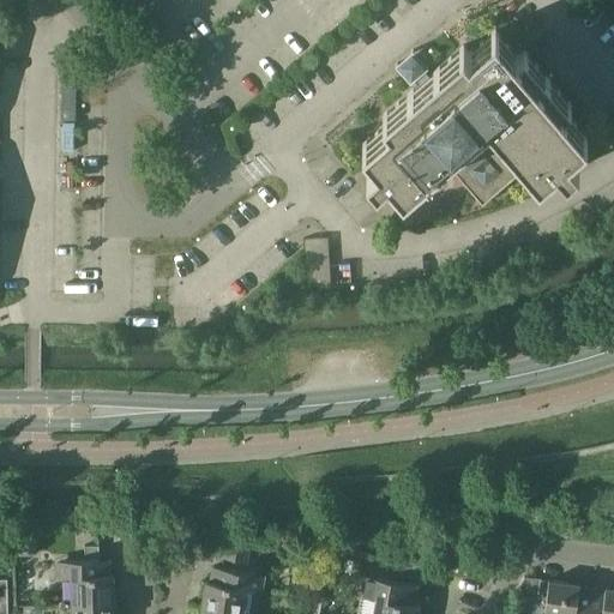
[(429,74),(419,62),(407,73),(417,85),(383,115),(389,121),(362,144),(378,162),(367,172),(378,184),(389,174),(404,192),(444,156),(451,164),(450,166),(482,204),(521,172),(519,170),(527,163),(540,178),(558,162),(566,174),(579,163),(570,151),(588,137),(565,110),(572,104),(525,49),(518,55),(495,29),(469,52),(464,46),(429,74)]
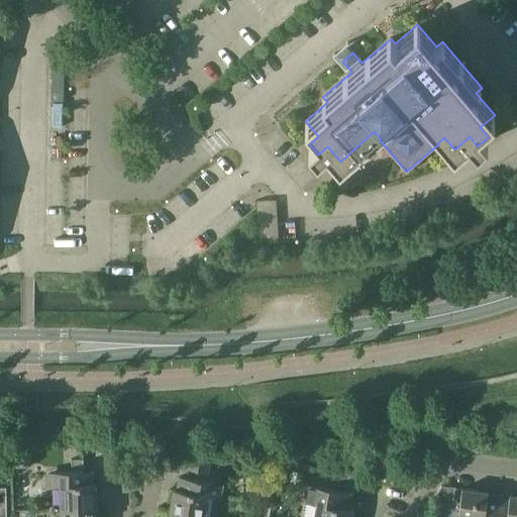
[(276,200),(255,201),(259,242),(279,241),(276,200)]
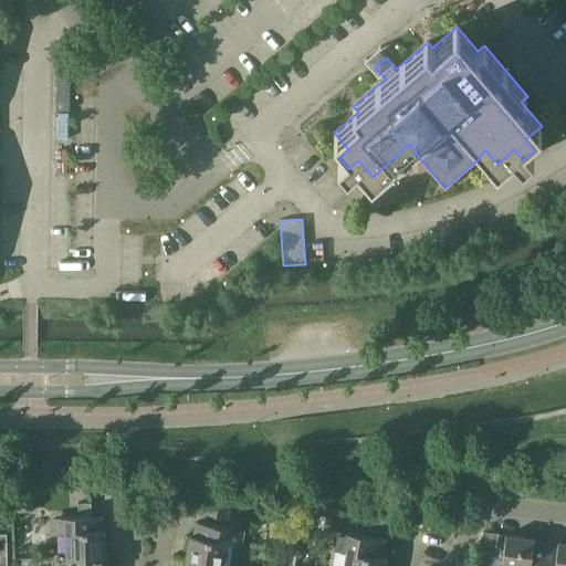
[(12,492),(12,512),(33,511),(33,492),(12,492)]
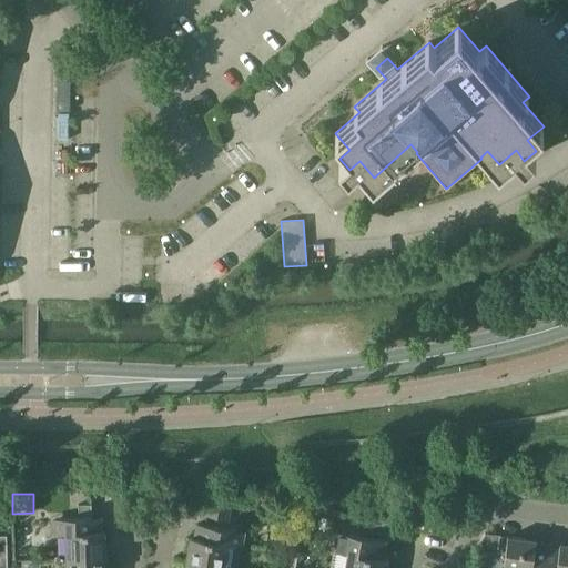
[(229,518),(231,506),(232,500),(210,497),(206,515),(229,518)]
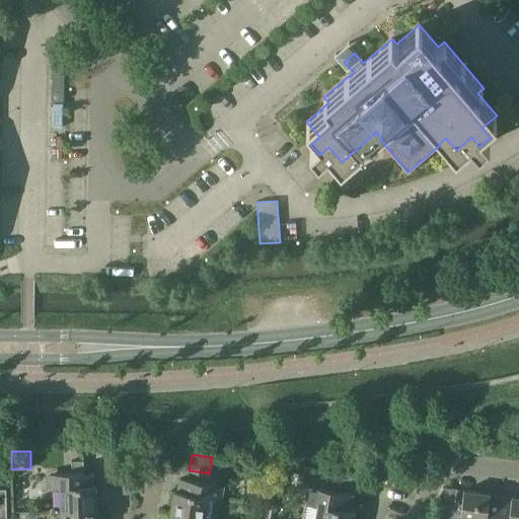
[(72,461),(72,473),(83,473),(83,461),(72,461)]
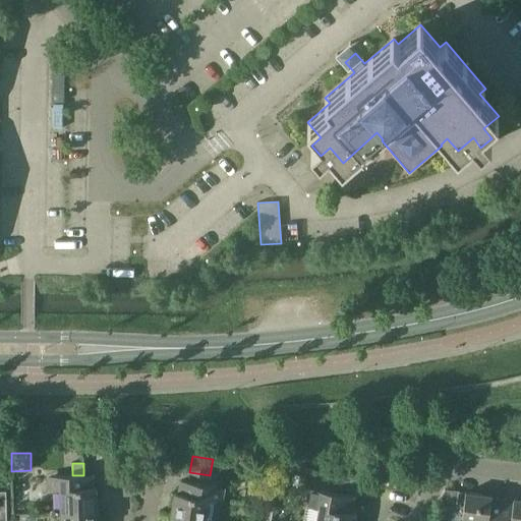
[(60,489),(61,513),(97,511),(97,486),(85,487),(85,475),(83,475),(72,475),(55,475),(56,489),(60,489)]
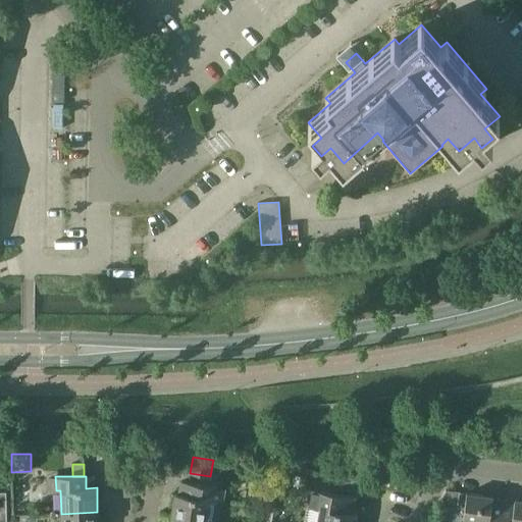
[(171,517),(202,521),(217,521),(220,502),(224,503),(226,488),(181,481),(179,493),(175,493),(171,517)]
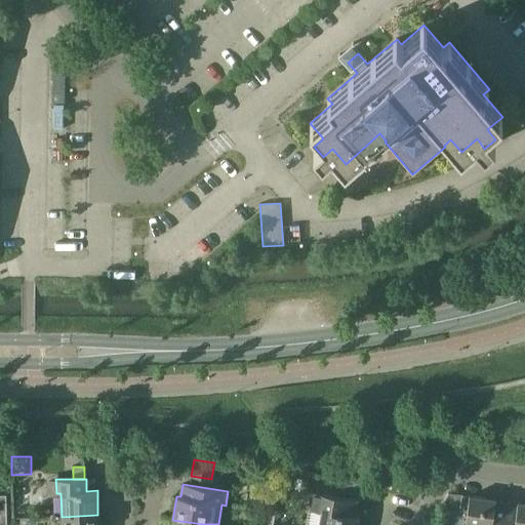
[(309,510),(322,512),(319,524),(356,524),(357,517),(354,517),(356,499),(312,492),(309,510)]
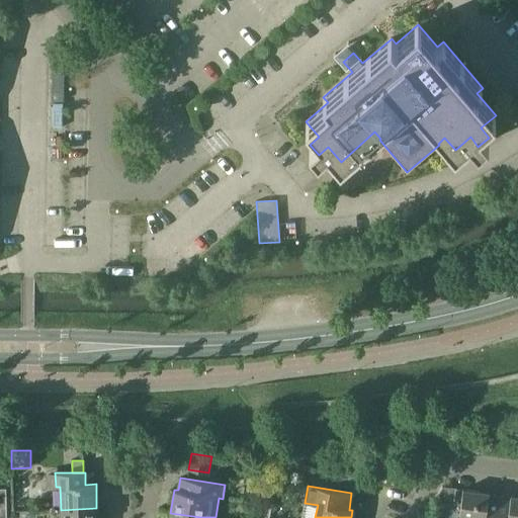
[(442,486),(442,487),(437,498),(454,500),(456,488),(442,486)]
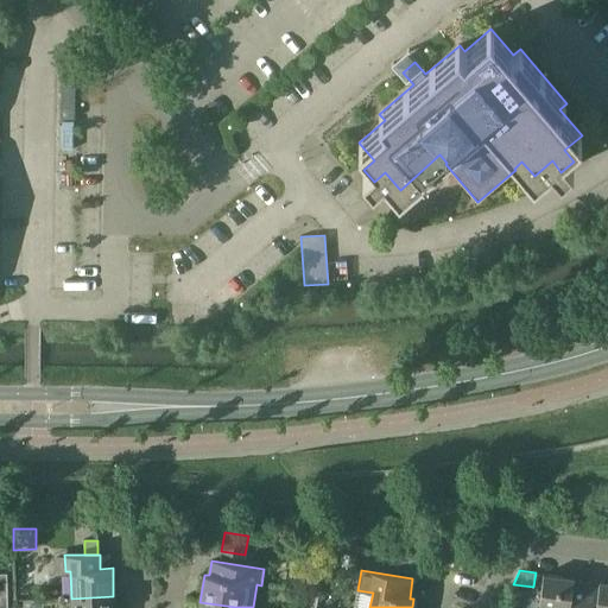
[(583,607),(588,583),(574,581),(575,578),(544,575),(538,607),(583,607)]
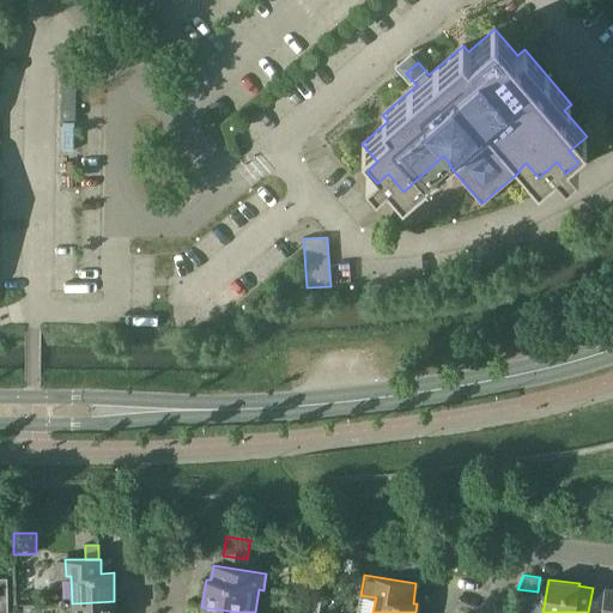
[(612,612),(612,587),(605,587),(605,589),(593,588),(588,612),(612,612)]
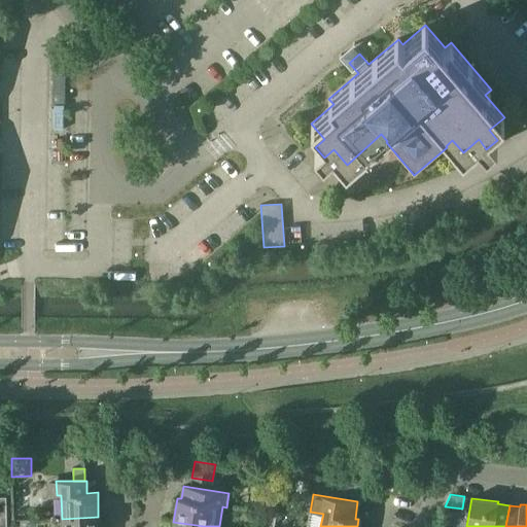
[(267,515),(265,526),(273,526),(276,517),(267,515)]
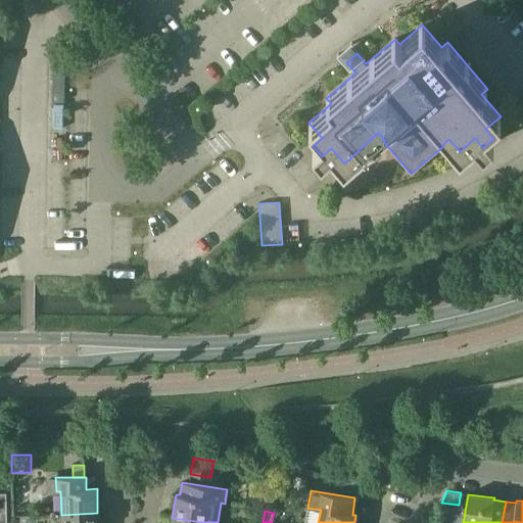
[(97,522),(97,513),(61,515),(61,522),(97,522)]
